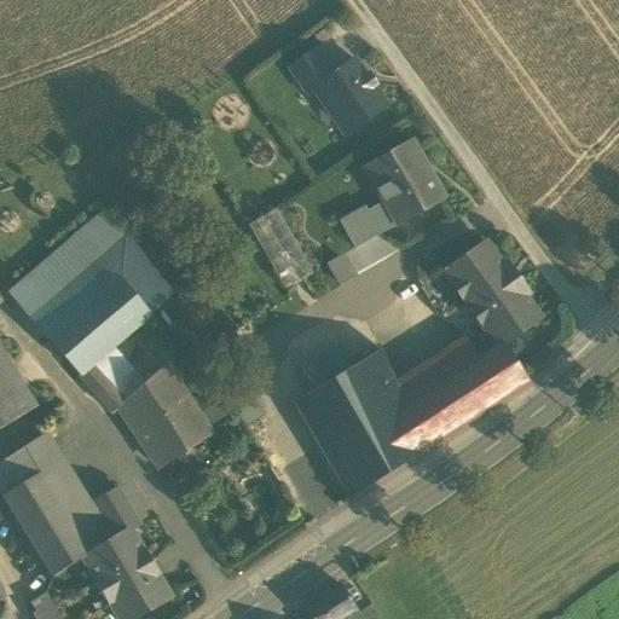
[(289,69),(307,96),(313,91),(312,90),(331,76),(313,52),(289,69)]
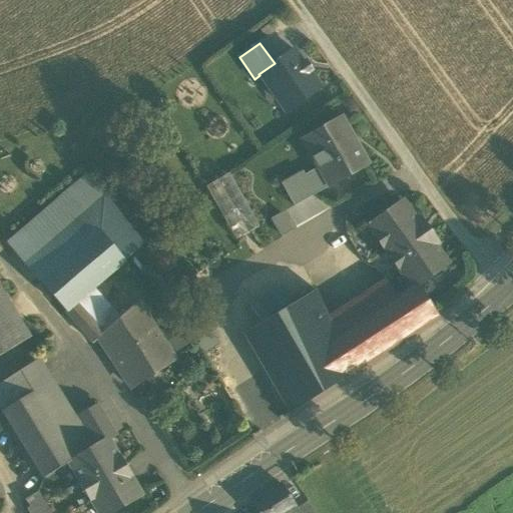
[(286,98),(293,107),(320,88),(294,50),(275,63),(259,74),(260,75),(279,103),(286,98)]
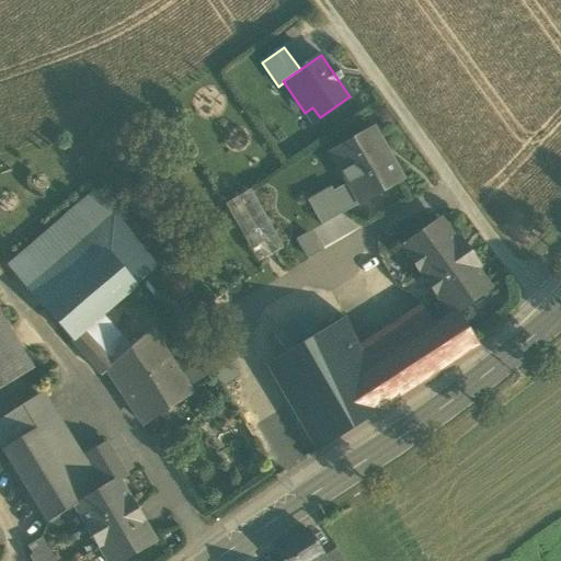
[(312,123),(320,117),(312,107),(305,113),(312,123)]
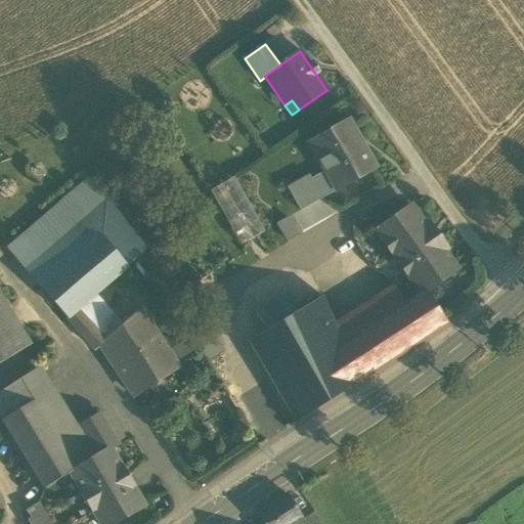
[(324,171),(336,190),(375,169),(363,149),(360,151),(345,125),(349,123),(348,121),(309,143),(324,171)]
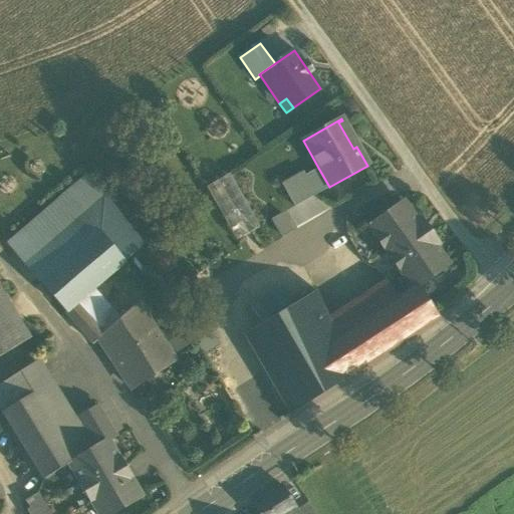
[(353,149),(356,147),(342,120),(338,122),(353,149)]
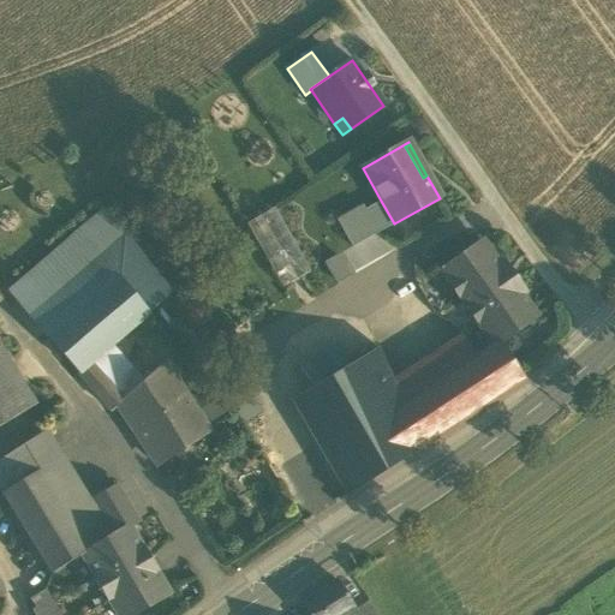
[(364,210),(377,234),(394,224),(381,201),(364,210)]
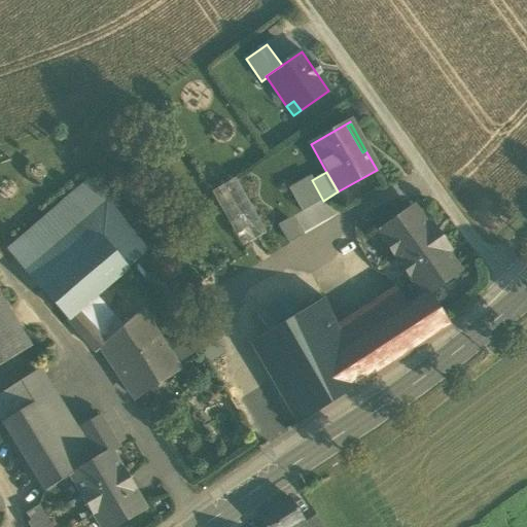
[(288,189),(302,213),(323,201),(312,180),(310,177),(288,189)]
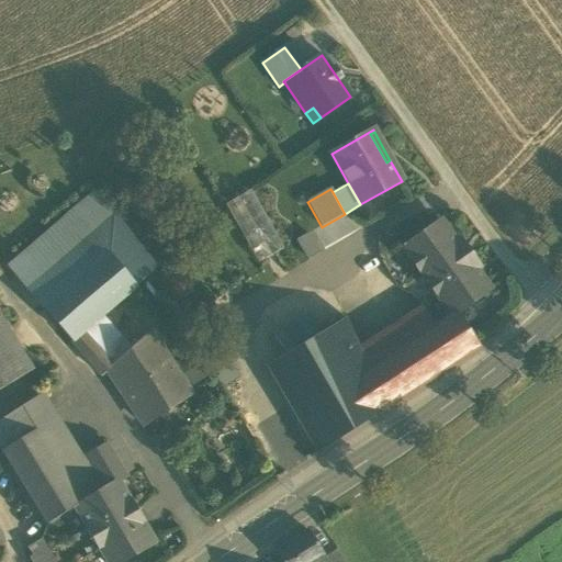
[(6,265),(25,289),(113,215),(94,190),(6,265)]
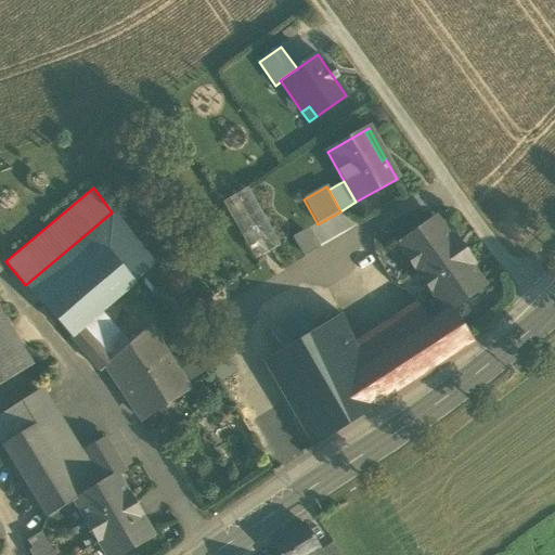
[(224,207),(255,260),(280,246),(247,189),(222,203),(224,207)]
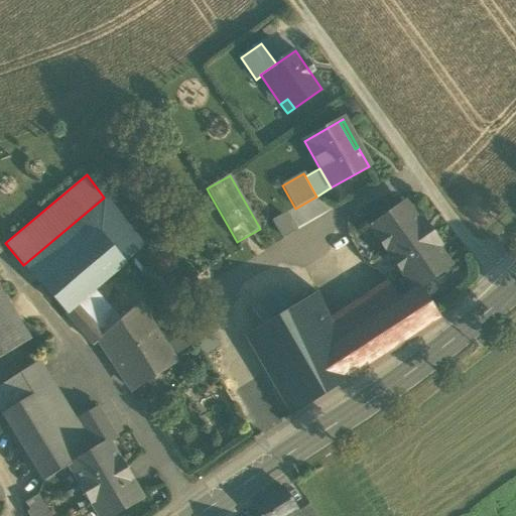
[(23,265),(65,313),(76,304),(94,288),(143,246),(104,198),(23,265)]
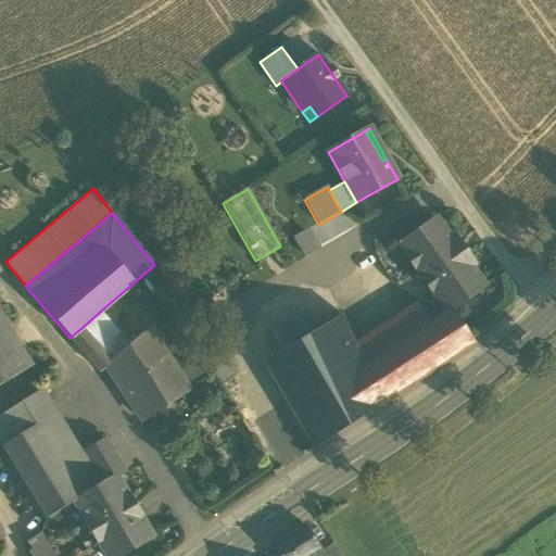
[(446,312),(447,313),(452,308),(484,286),(470,265),(474,263),(455,238),(452,240),(436,218),(399,244),(446,312)]
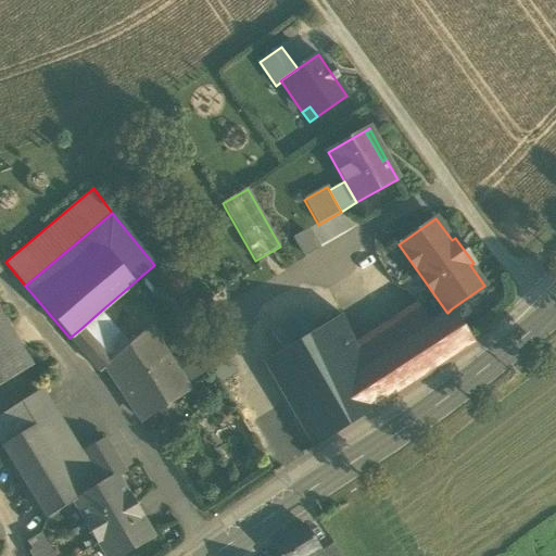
[(305,230),(291,238),(303,257),(316,250),(305,230)]
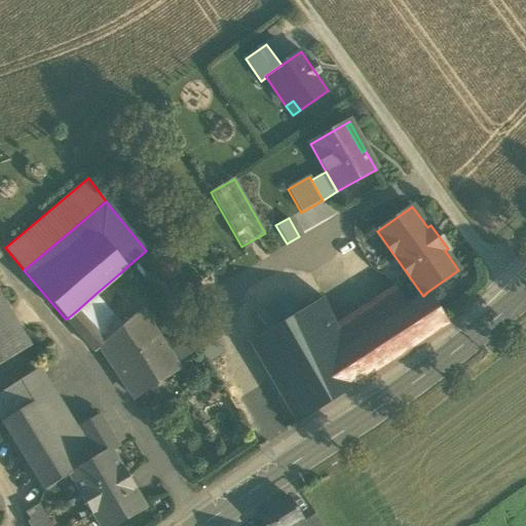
[(336,324),(361,382),(382,368),(362,334),(407,305),(395,285),(336,324)]
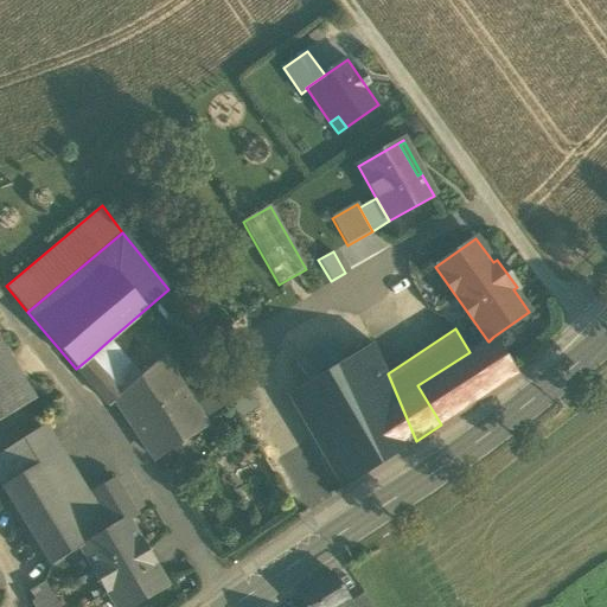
[(417,385),(441,425),(517,375),(512,365),(493,337),(489,342),(487,340),(470,352),(417,385)]
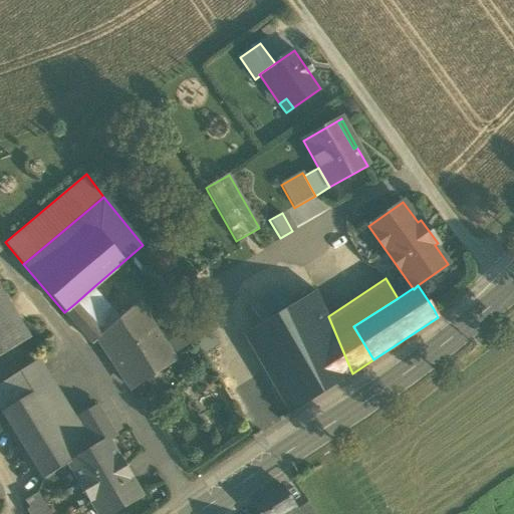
[(93,287),(75,303),(90,319),(102,333),(120,318),(93,287)]
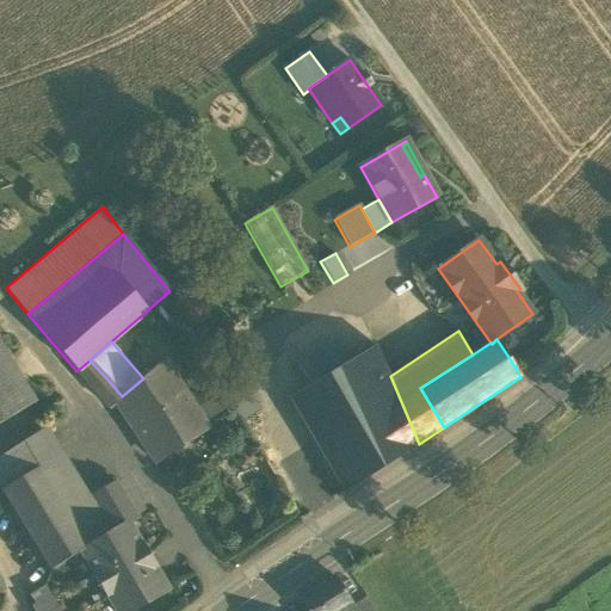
[(333,341),(309,356),(321,378),(346,363),(333,341)]
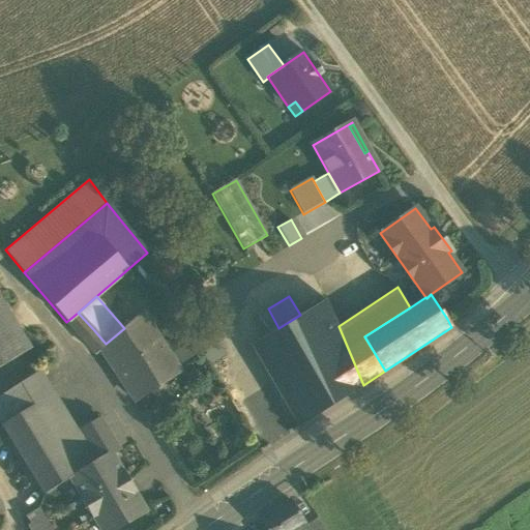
[(0,367),(31,349),(0,297),(0,367)]
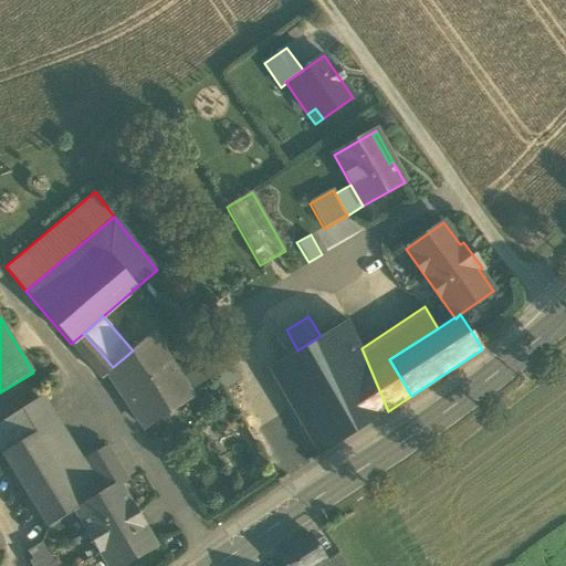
[(318,457),(321,456),(388,411),(371,371),(362,348),(350,320),(321,336),(297,350),(266,368),(318,454),(317,454),(318,457)]
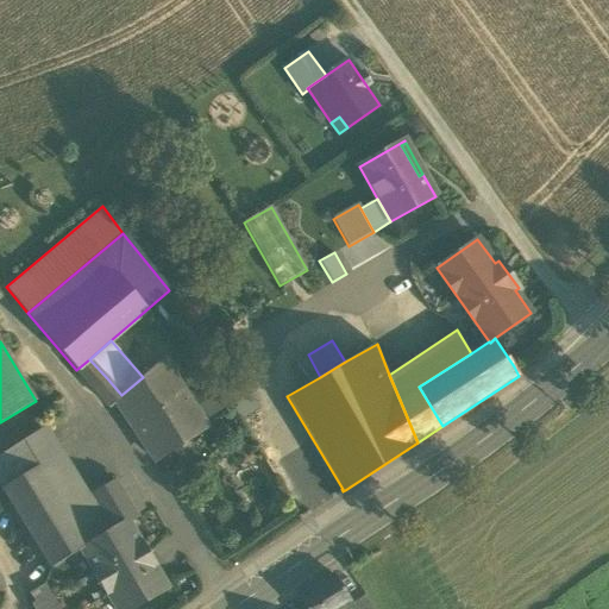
[(89,359),(76,370),(94,389),(107,378),(89,359)]
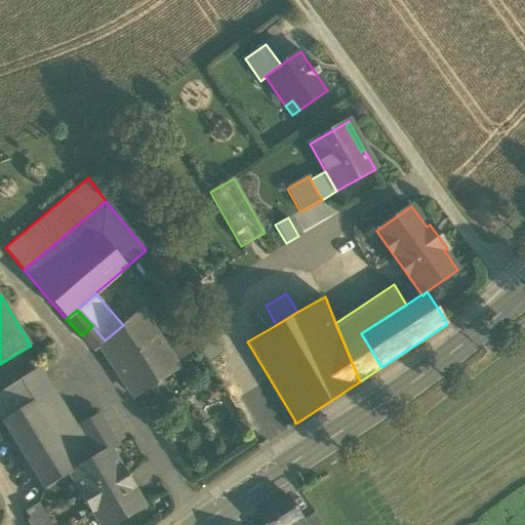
[(101,347),(133,396),(176,368),(174,364),(160,341),(139,310),(123,325),(105,340),(99,346),(101,347)]
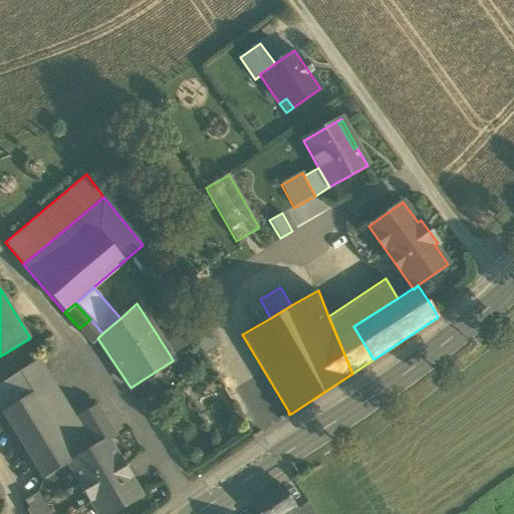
[(90,319),(79,328),(91,343),(97,338),(102,333),(90,319)]
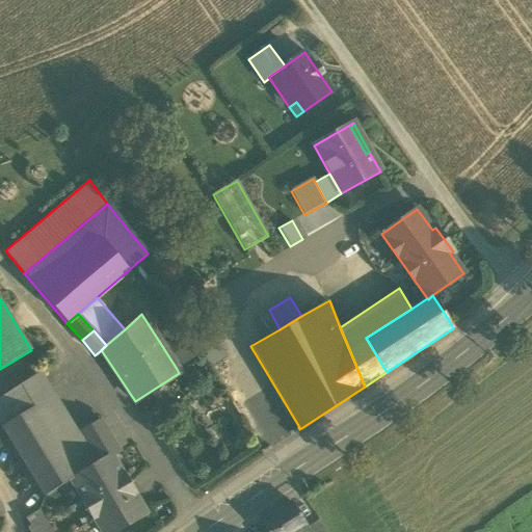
[(182,334),(162,346),(177,369),(196,357),(182,334)]
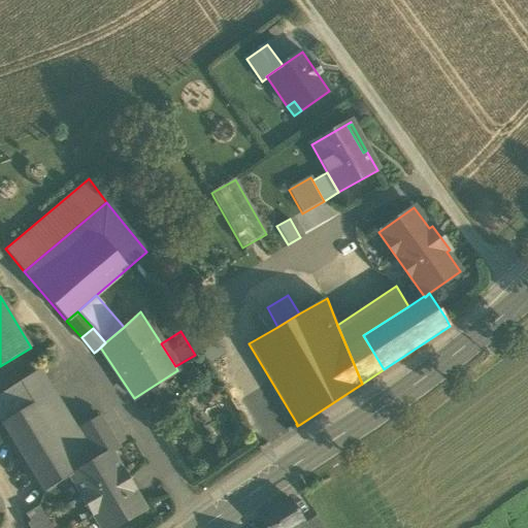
[(210,331),(196,340),(209,364),(225,355),(210,331)]
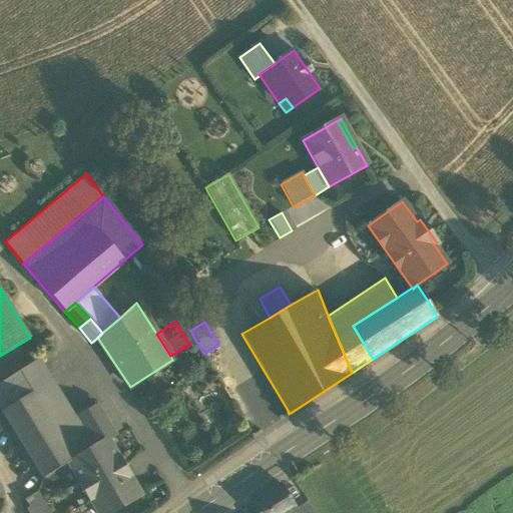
[(0,385),(0,408),(2,411),(33,393),(56,431),(57,430),(77,419),(76,418),(41,360),(0,385)]
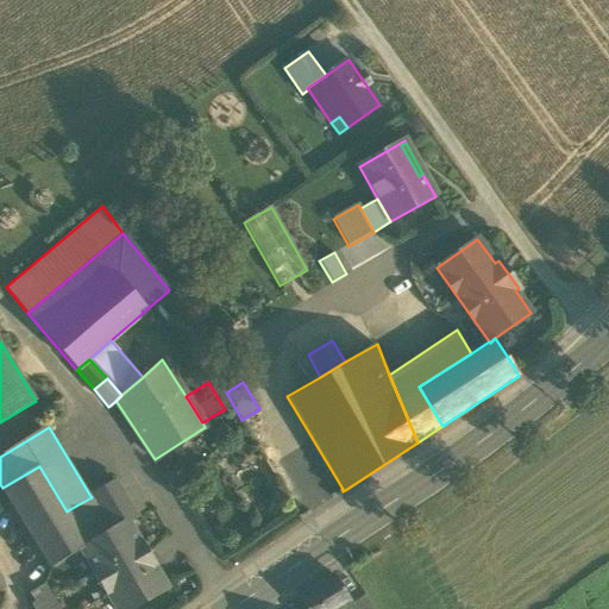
[(81,550),(89,545),(68,510),(67,512),(39,466),(2,488),(51,567),(81,550)]
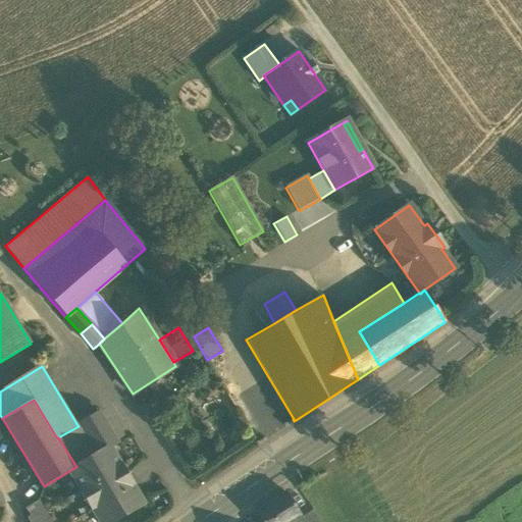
[(79,426),(96,455),(109,448),(110,449),(118,444),(99,412),(77,425),(79,426)]
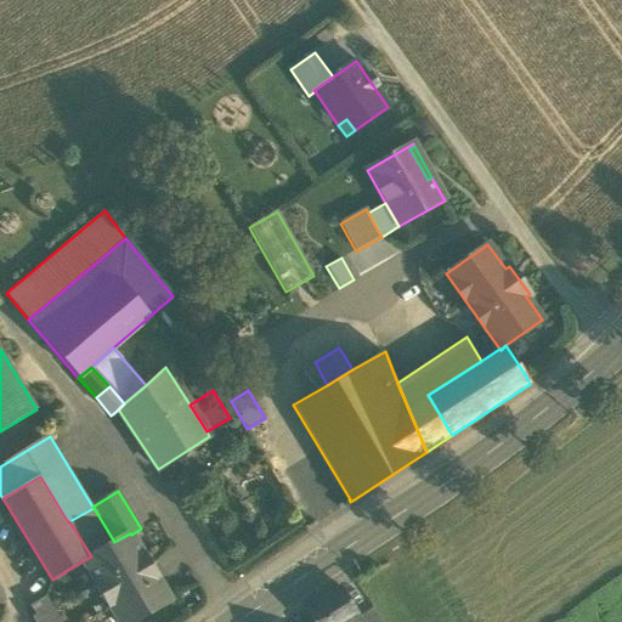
[(94,508),(69,521),(91,557),(114,542),(94,508)]
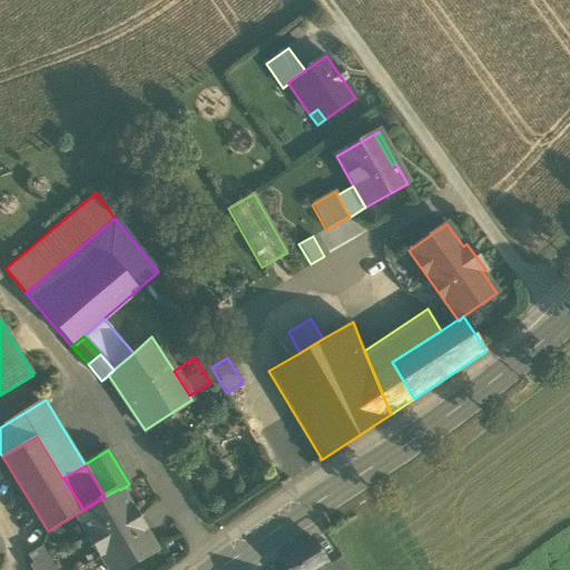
[(101,557),(108,569),(123,569),(157,550),(145,531),(146,530),(140,519),(133,507),(131,508),(120,490),(119,489),(105,497),(84,510),(76,514),(87,533),(86,534),(99,558),(101,557)]
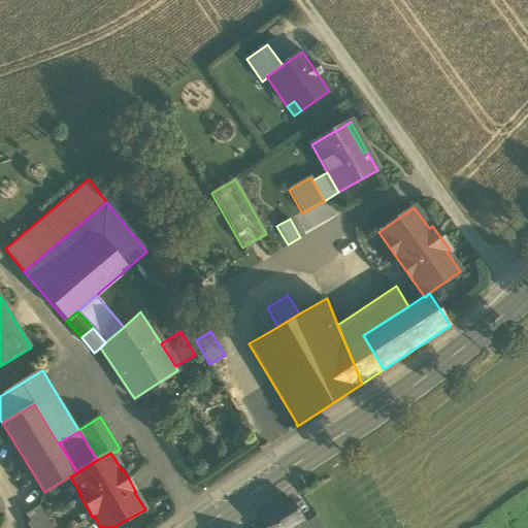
[(307,527),(305,524),(290,499),(259,519),(264,527),(307,527)]
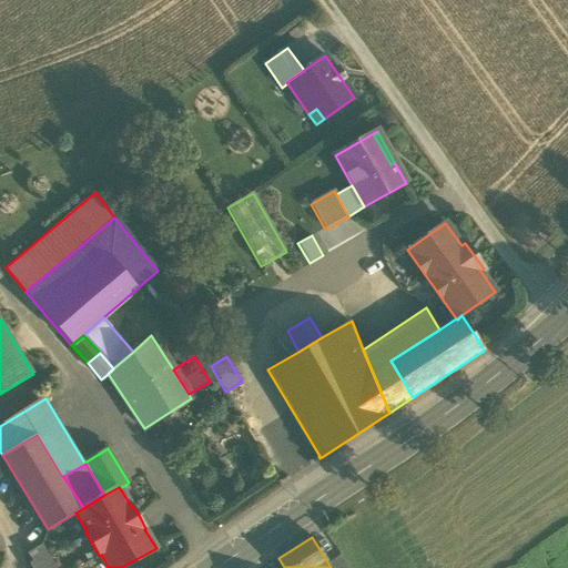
[(54,567),(41,546),(28,554),(32,561),(29,564),(30,567),(54,567)]
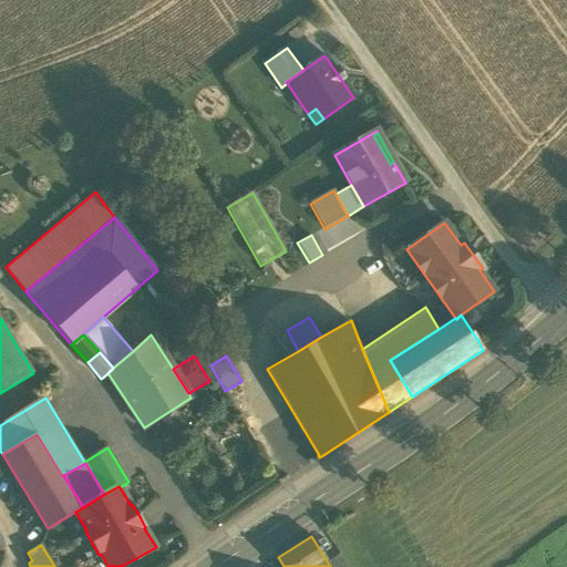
[(328,563),(330,566),(349,566),(341,555),(328,563)]
